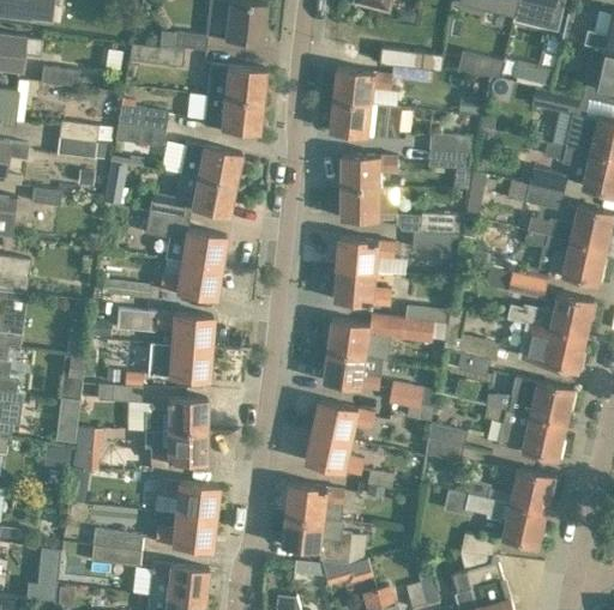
[(50,0),(0,0),(0,12),(12,14),(28,17),(28,14),(48,18),(50,0)]
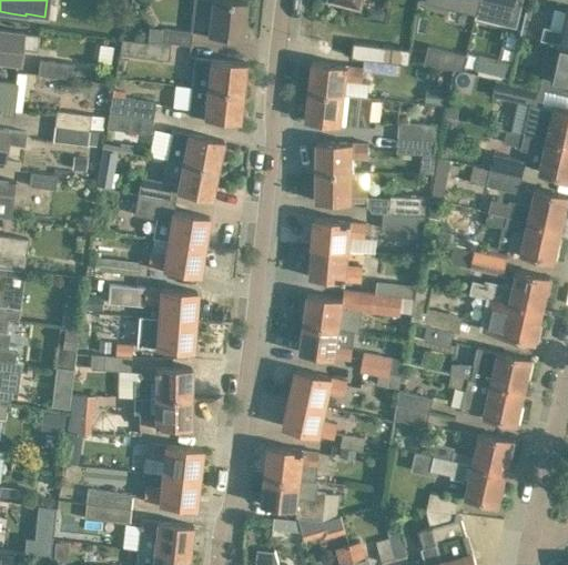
[(246,4),(224,2),(212,0),(212,1),(202,0),(201,0),(200,14),(210,16),(208,36),(221,37),(243,40),(246,4)]
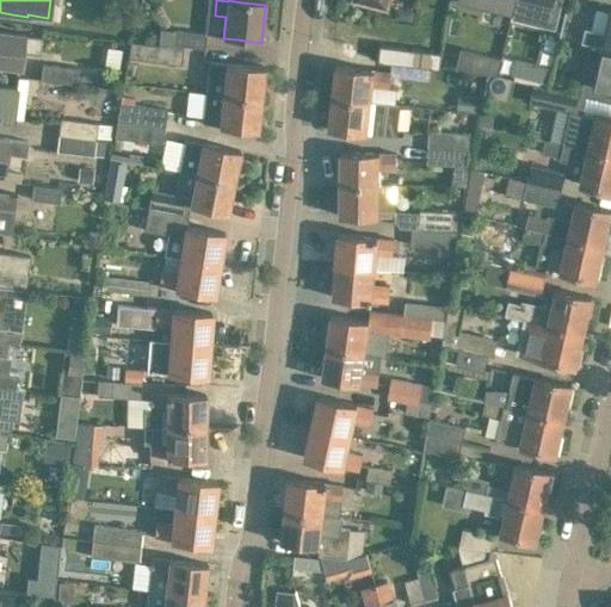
[(388,10),(389,0),(356,0),(356,2),(388,10)]
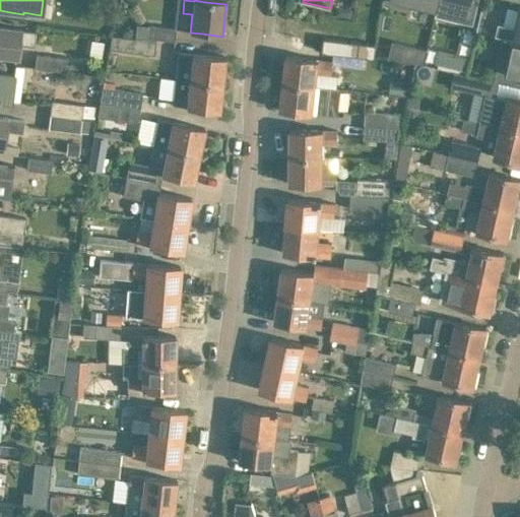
[(437,12),(438,7),(439,0),(390,0),(394,1),(406,4),(421,8),(437,12)]
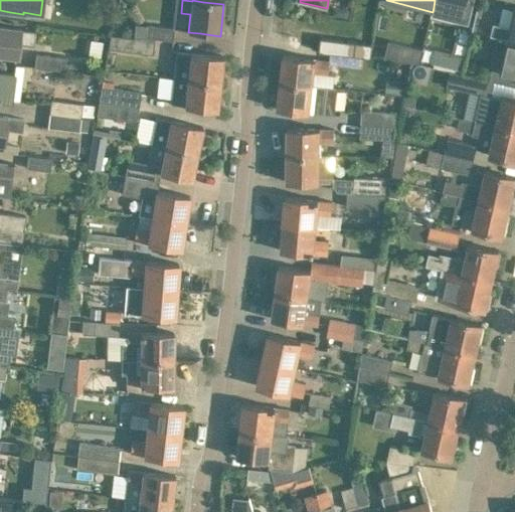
[(474,0),(435,0),(434,7),(433,12),(432,17),(468,26),(474,0)]
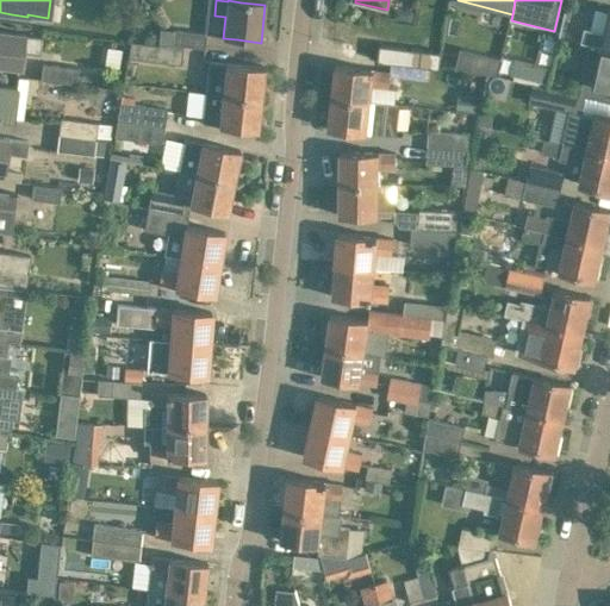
[(414,14),(397,10),(394,19),(411,23),(414,14)]
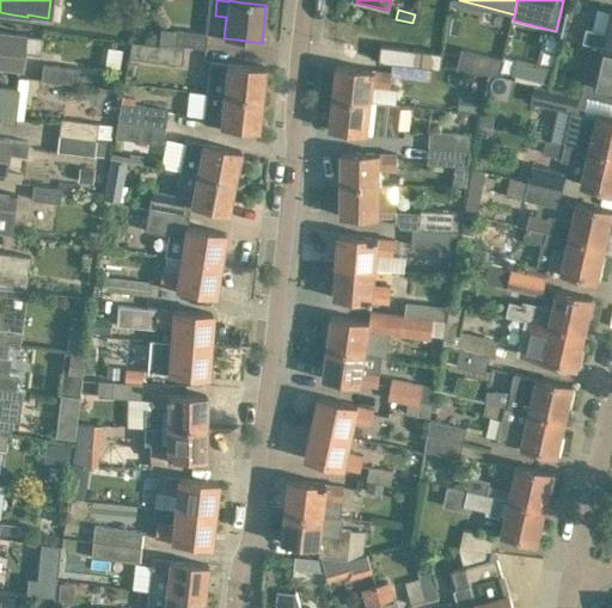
[(586,31),(583,44),(611,50),(611,16),(607,36),(586,31)]
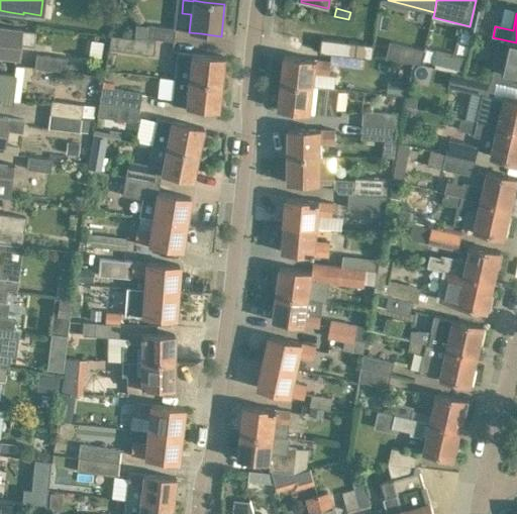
[(0,56),(4,57),(16,59),(18,45),(33,47),(35,34),(8,29),(0,27),(0,56)]
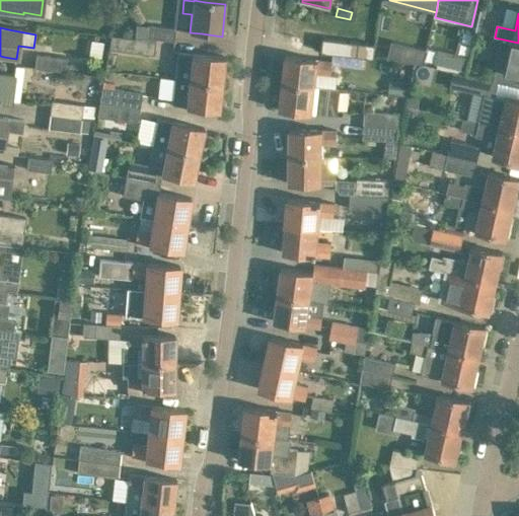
[(175,30),(147,27),(146,40),(155,41),(173,43),(175,30)]
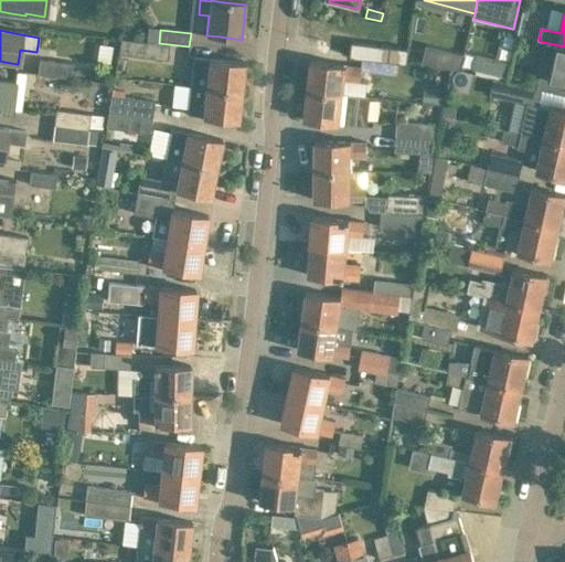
[(168,45),(169,44),(159,43),(147,42),(147,44),(120,41),(119,56),(128,57),(167,62),(168,45)]
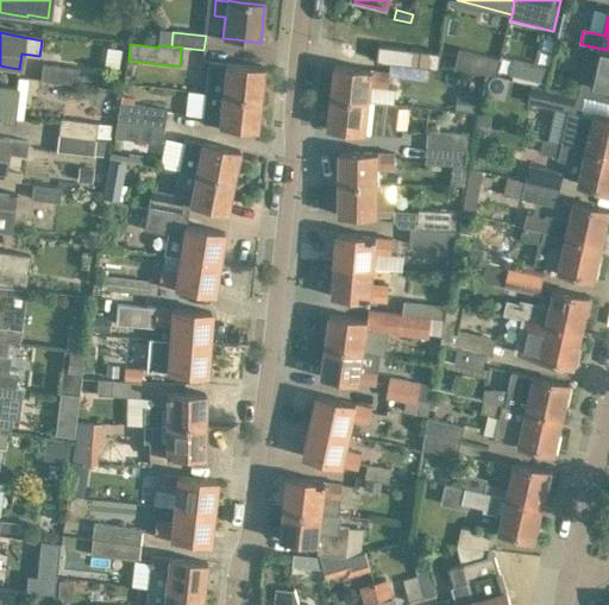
[(581,98),(590,100),(608,104),(608,50),(581,44),(577,57),(598,63),(592,84),(584,83),(581,98)]
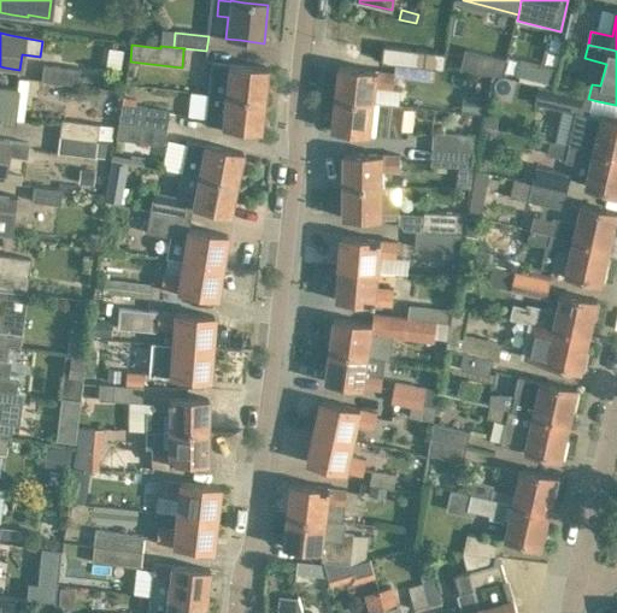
[(406,66),(432,70),(445,71),(447,54),(385,47),(383,58),(382,64),(395,65),(406,66)]
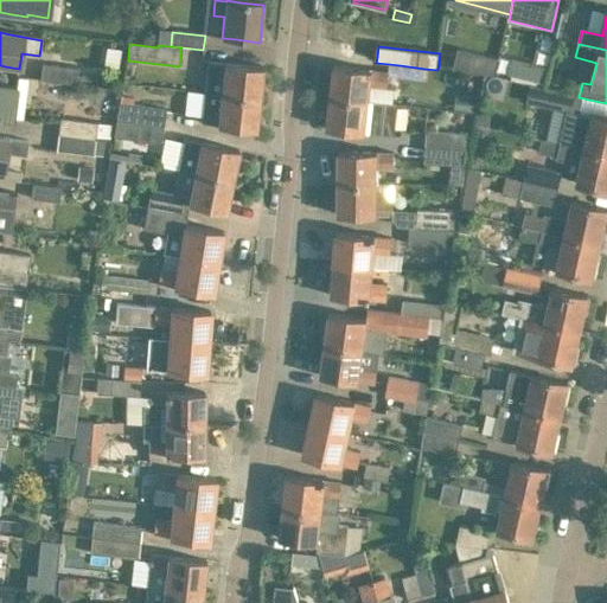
[(494,77),(499,61),(489,58),(484,76),(494,77)]
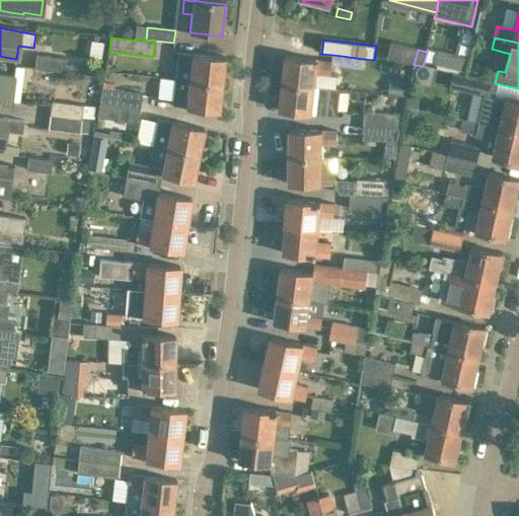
[(177,53),(174,80),(222,85),(225,59),(177,53)]
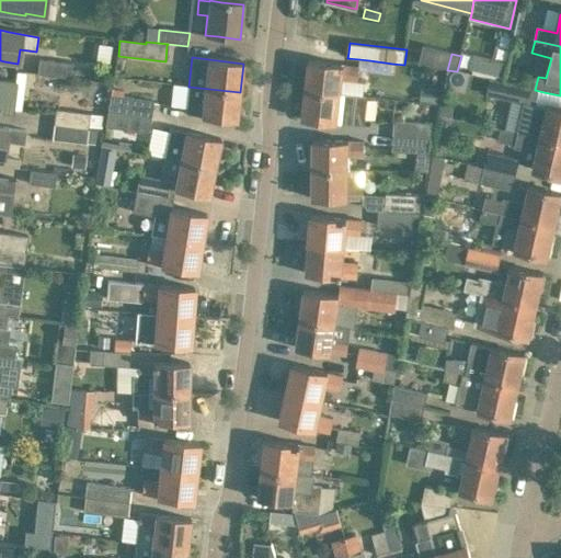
[(493,59),(490,76),(504,79),(507,63),(493,59)]
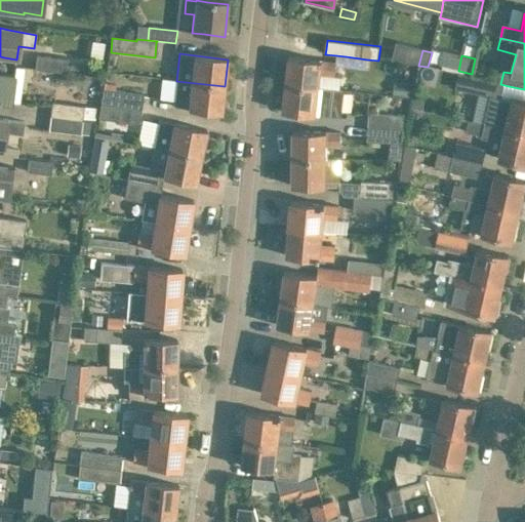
[(66,61),(35,56),(33,71),(64,75),(66,61)]
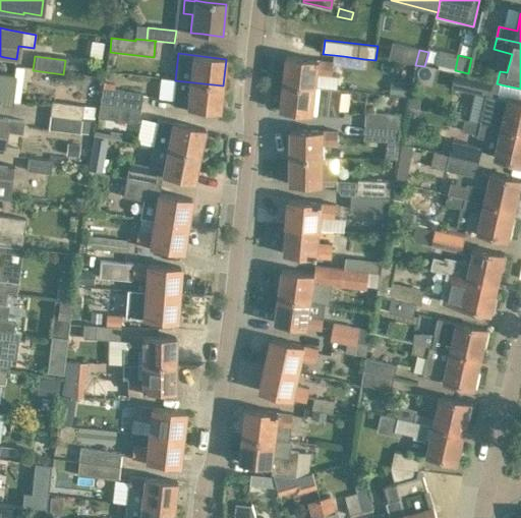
[(363,70),(364,59),(343,56),(341,67),(363,70)]
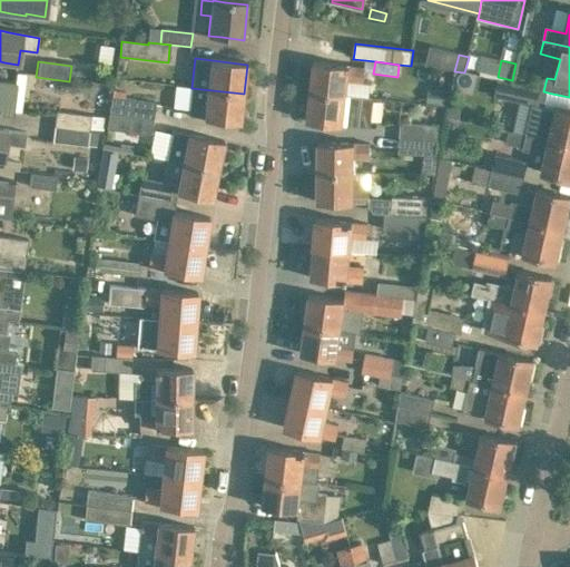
[(314,64),(313,68),(311,93),(347,96),(349,80),(364,82),(365,74),(365,69),(364,69),(336,66),(314,64)]
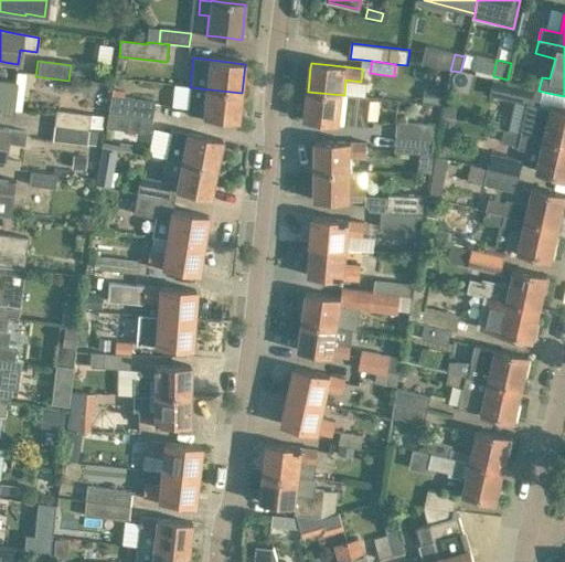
[(0,110),(11,113),(14,82),(10,82),(0,80),(0,110)]
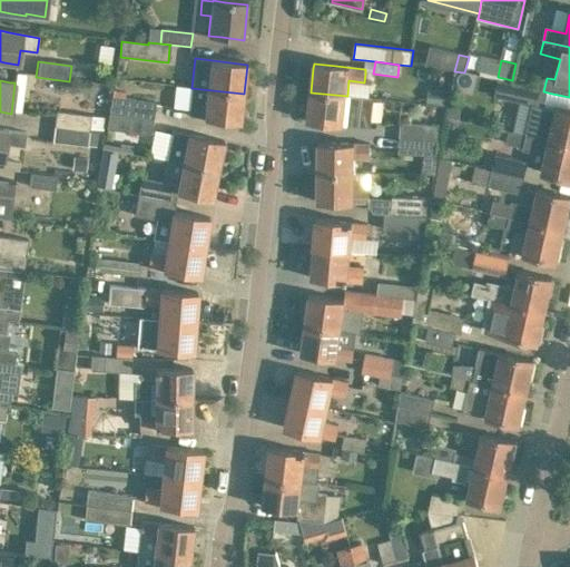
[(547,93),(512,85),(509,100),(532,106),(543,108),(547,93)]
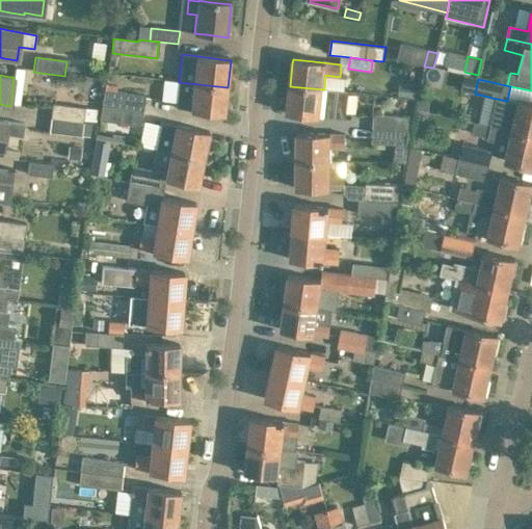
[(228,87),(179,82),(175,110),(224,115),(228,87)]
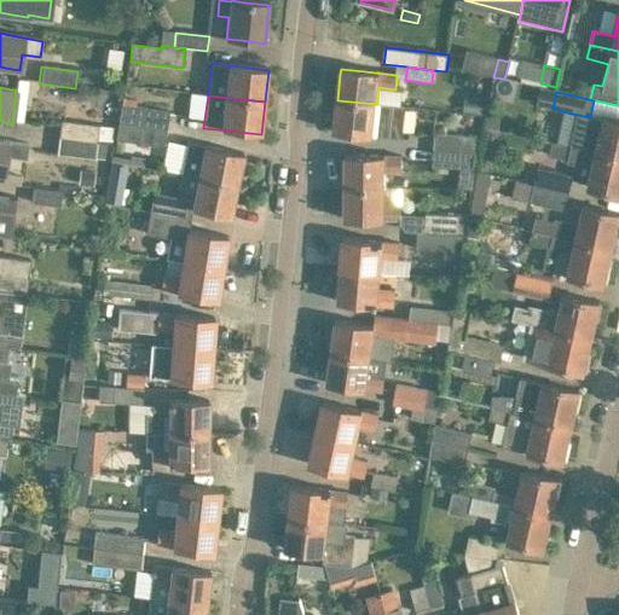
[(377,104),(337,100),(334,133),(403,140),(406,108),(376,105),(377,104)]
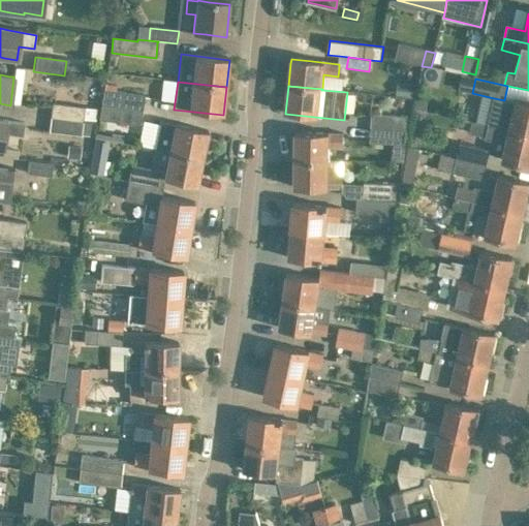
[(414,88),(398,86),(397,96),(412,98),(414,88)]
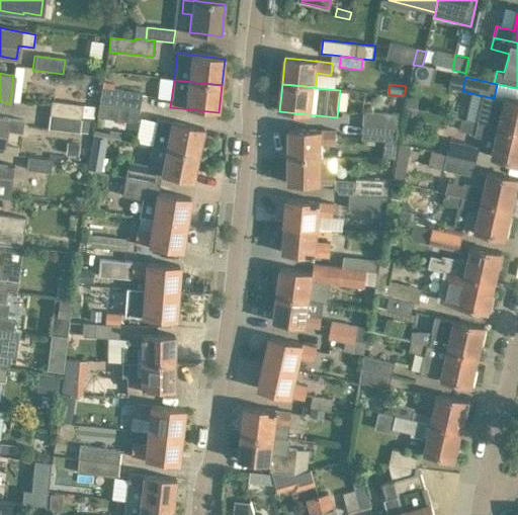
[(142,95),(112,91),(100,89),(98,103),(139,109),(142,95)]
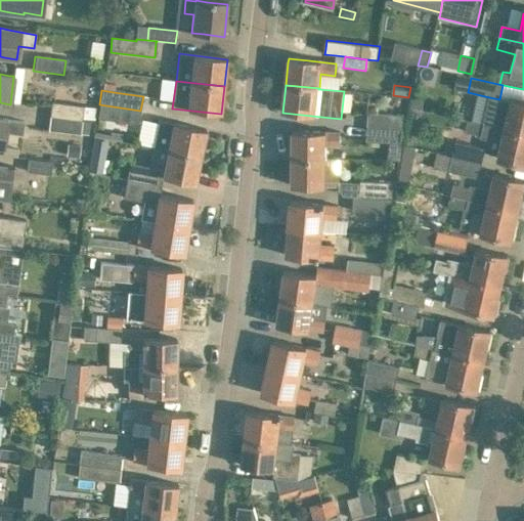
[(410,110),(422,112),(424,103),(421,97),(412,95),(410,110)]
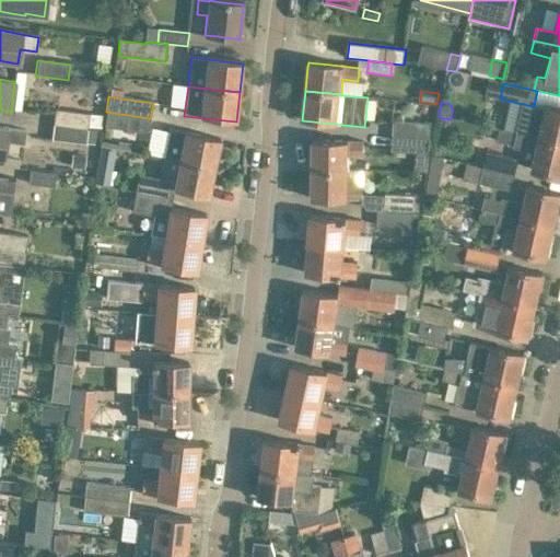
[(520,117),(518,123),(516,135),(559,144),(559,111),(547,107),(547,109),(534,106),(523,104),(520,117)]
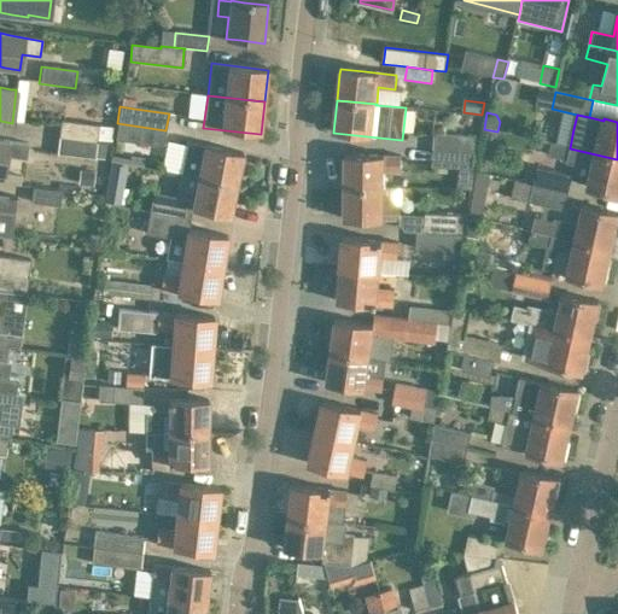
[(97,144),(97,142),(112,145),(111,142),(97,141),(99,127),(60,122),(58,139),(97,144)]
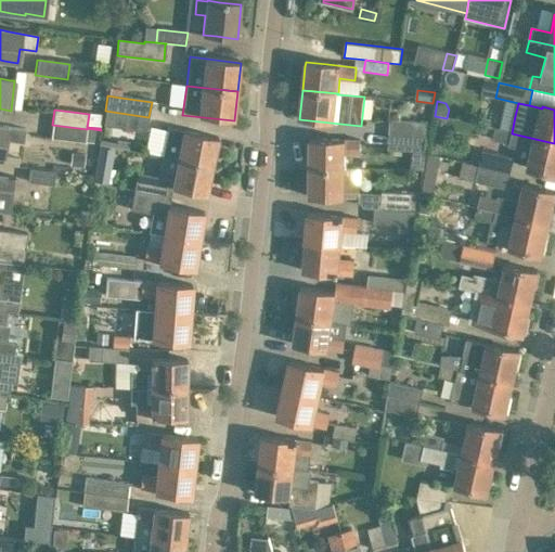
[(146,132),(149,117),(105,111),(103,128),(140,135),(141,131),(146,132)]
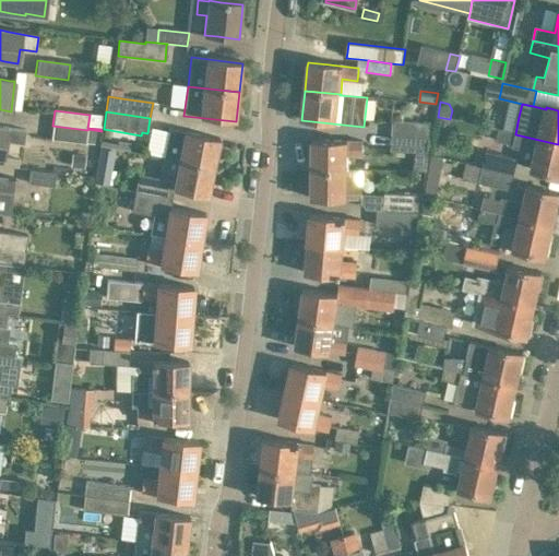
[(90,115),(87,128),(100,129),(103,116),(90,115)]
